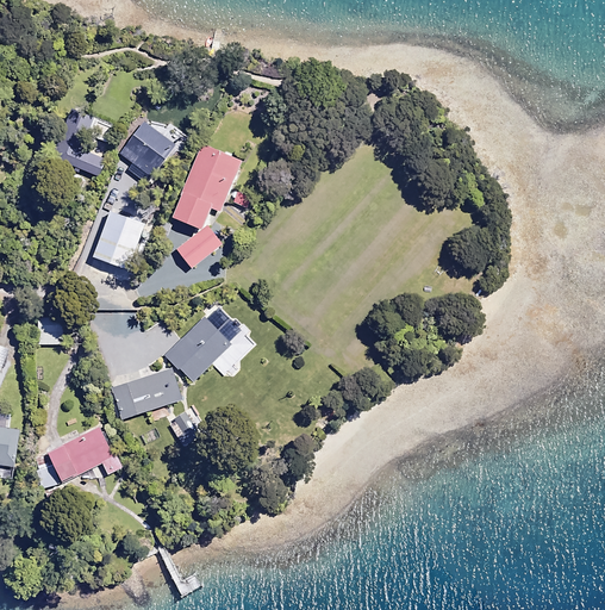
[(97,175),(104,160),(83,151),(89,137),(108,145),(117,125),(73,107),(51,157),(97,175)]
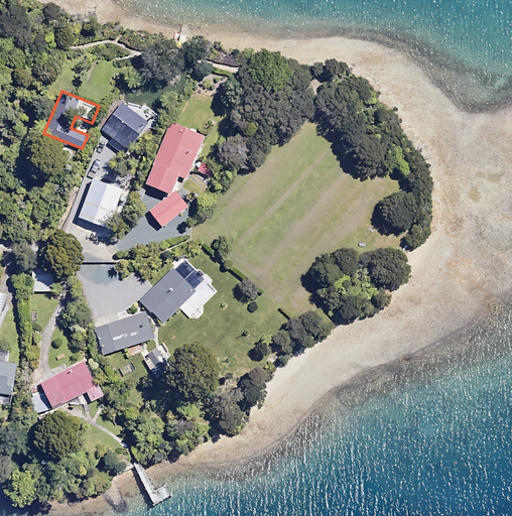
[(149,123),(122,102),(103,127),(130,147),(149,123)]
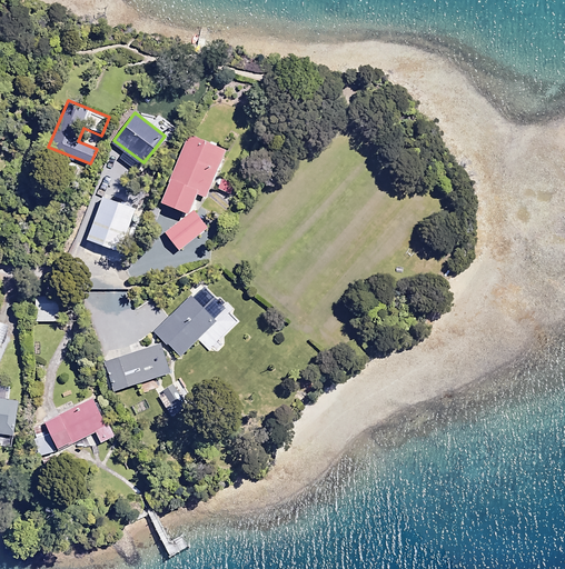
[(161,233),(172,247),(197,226),(189,216),(198,195),(206,198),(227,150),(187,133),(167,181),(170,182),(161,202),(186,213),(161,233)]
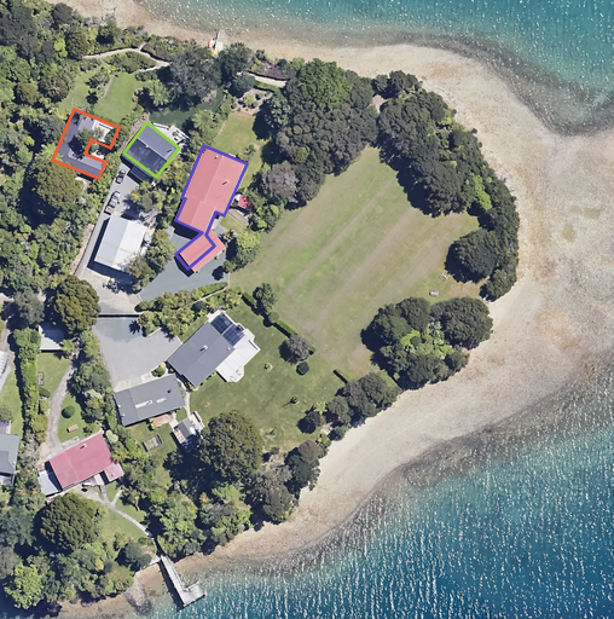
[(113,212),(94,261),(131,273),(148,225),(113,212)]
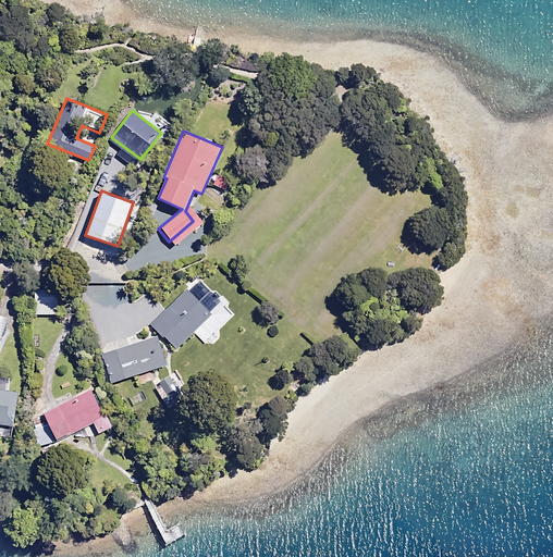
[(208,209),(200,220),(210,226),(218,215),(208,209)]
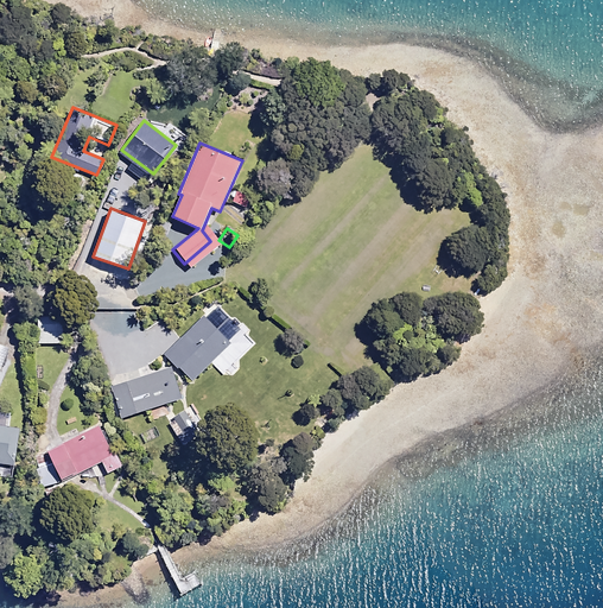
[(202,315),(162,354),(190,382),(207,365),(219,377),(252,343),(216,308),(205,318),(202,315)]
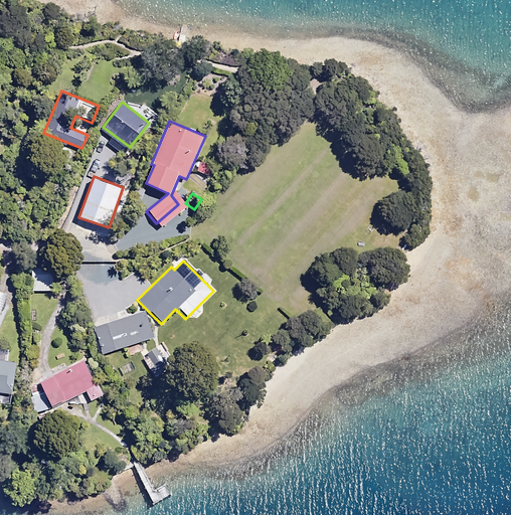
[(31,269),(30,292),(52,292),(52,270),(31,269)]
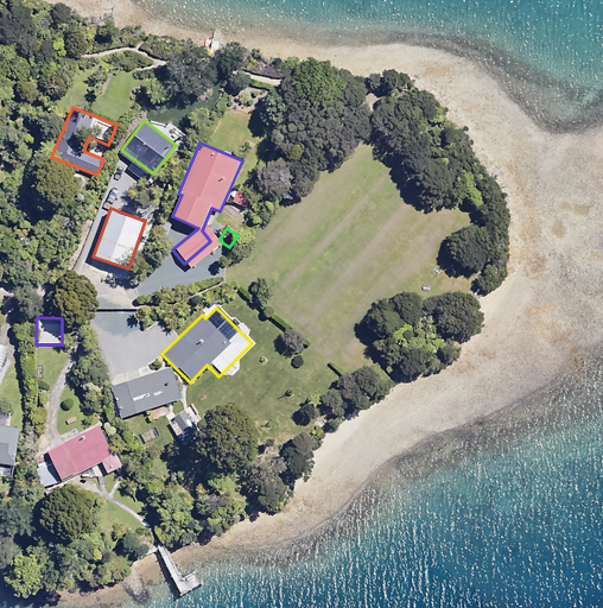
[(179,399),(170,367),(109,386),(120,418),(179,399)]
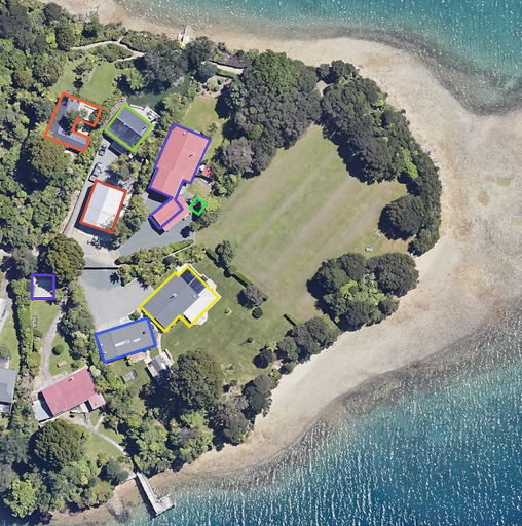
[(162,352),(141,366),(153,385),(175,372),(162,352)]
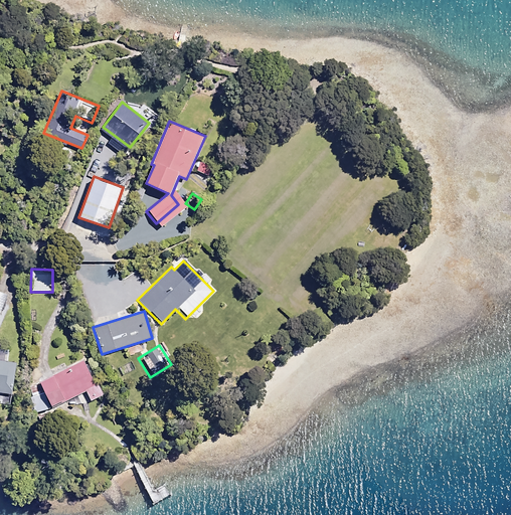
[(103,394),(83,358),(38,381),(52,407),(86,390),(91,400),(103,394)]
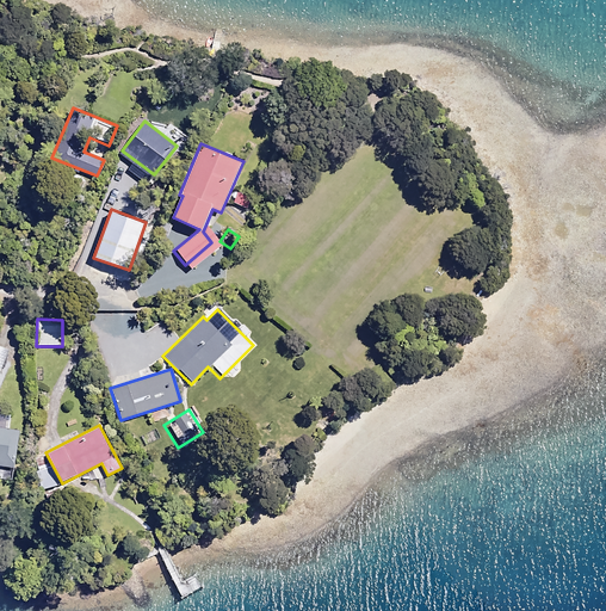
[(19,430),(0,427),(0,466),(14,468),(19,430)]
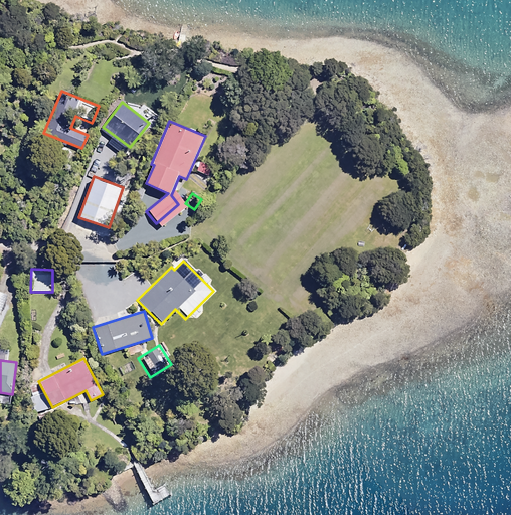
[(158,487),(144,495),(150,505),(164,497),(158,487)]
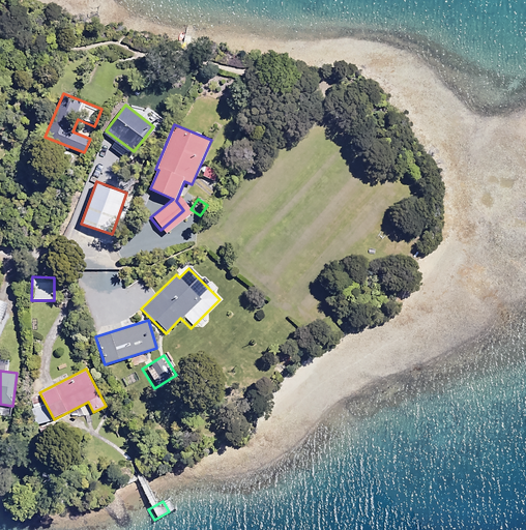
All buildings are outlined.
